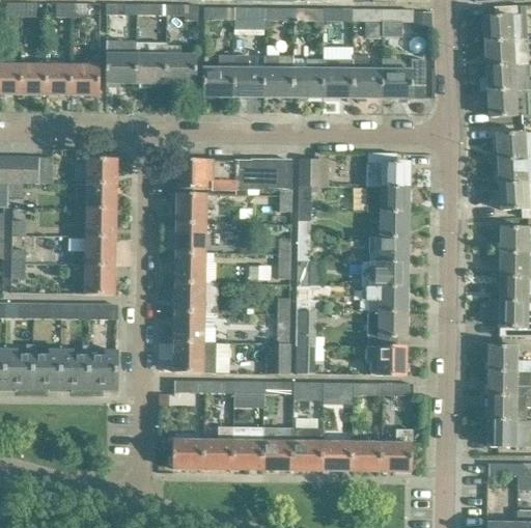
[(0,15),(19,16),(19,1),(0,1),(0,15)]
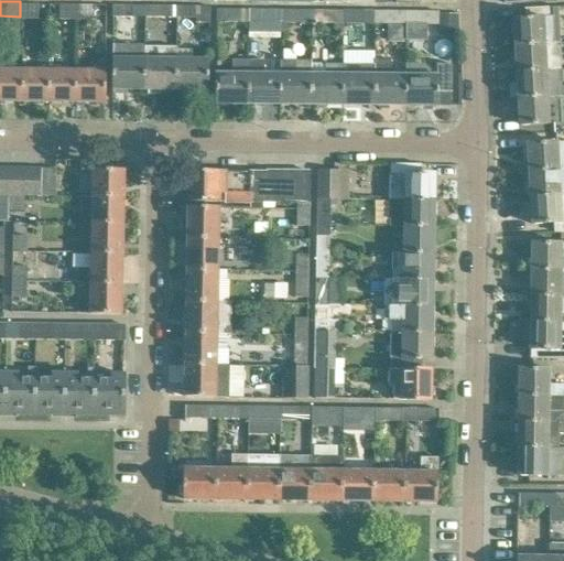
[(20,1),(20,17),(38,17),(39,2),(20,1)]
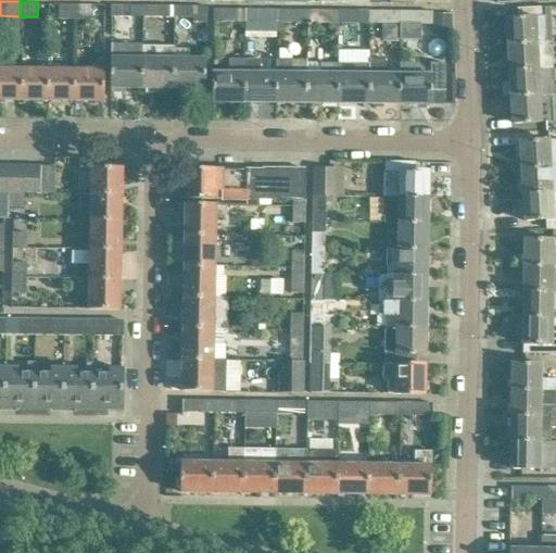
[(76,17),(76,3),(59,3),(59,17),(76,17)]
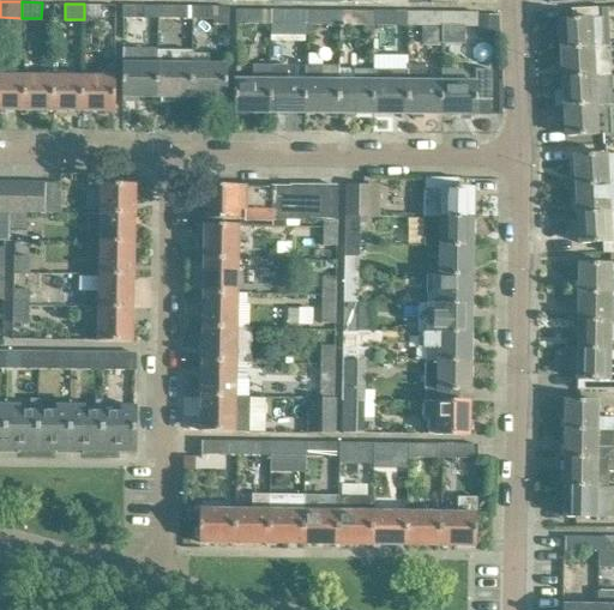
[(84,4),(84,19),(98,19),(98,4),(84,4)]
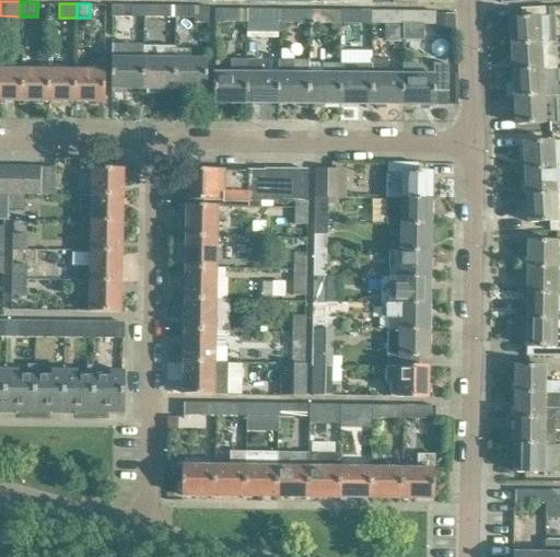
[(132,4),(112,3),(112,15),(132,15),(132,4)]
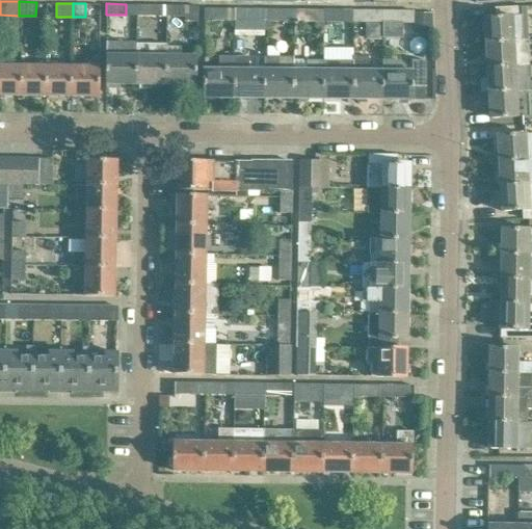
[(166,16),(166,4),(135,4),(135,16),(154,16),(166,16)]
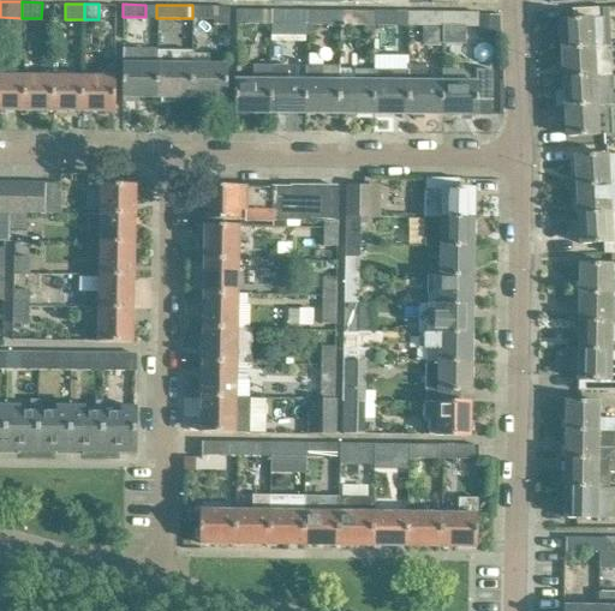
[(192,5),(192,18),(213,18),(213,22),(227,22),(228,6),(192,5)]
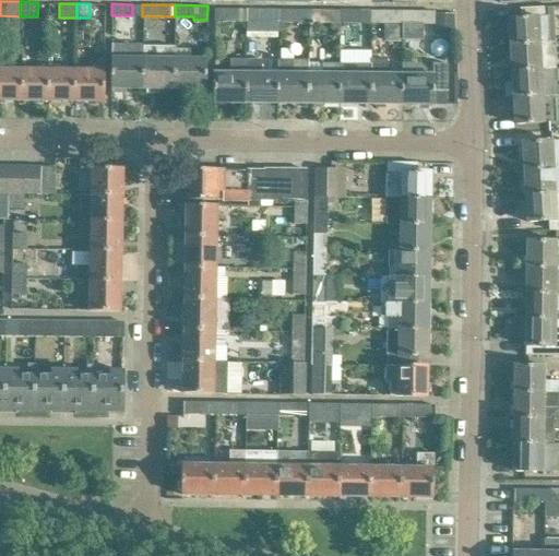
[(511,43),(549,40),(548,26),(547,4),(520,6),(521,15),(509,16),(511,43)]
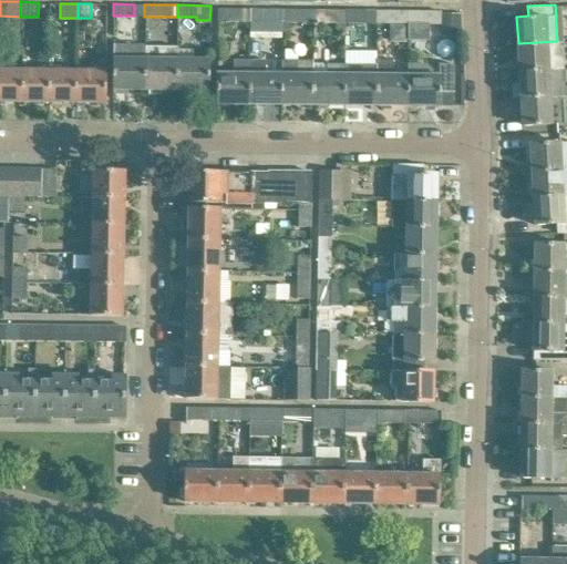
[(250,21),(250,9),(218,8),(218,21),(250,21)]
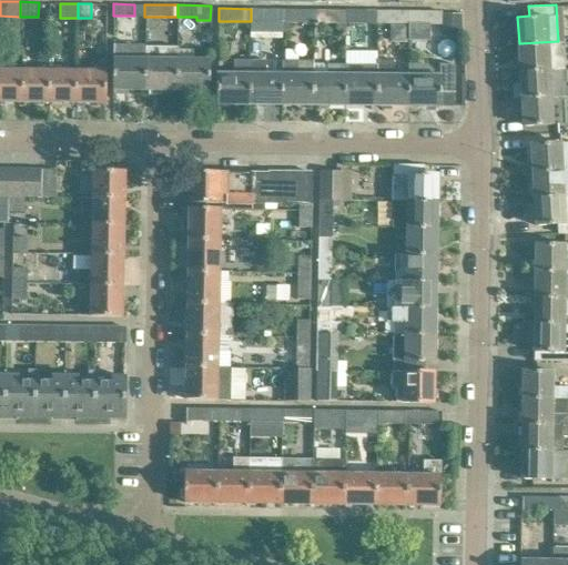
[(282,21),(282,9),(251,9),(251,21),(282,21)]
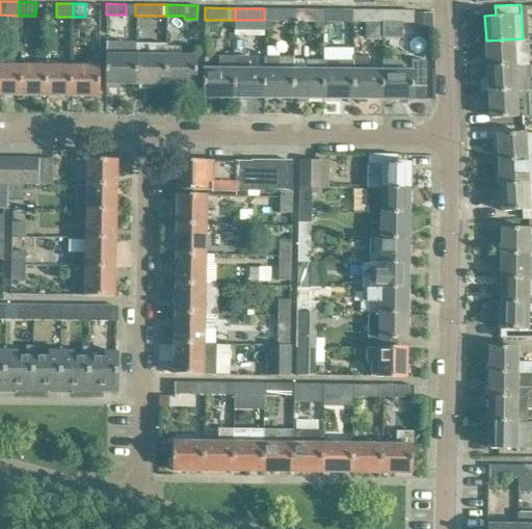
[(295,20),(295,8),(264,8),(264,20),(295,20)]
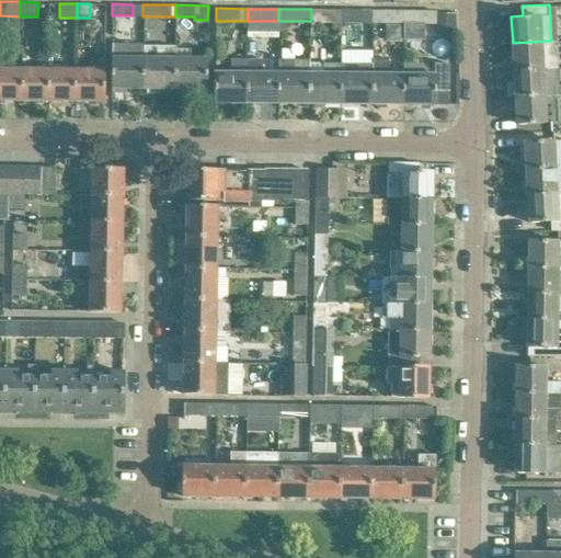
[(341,21),(341,9),(311,9),(311,21),(341,21)]
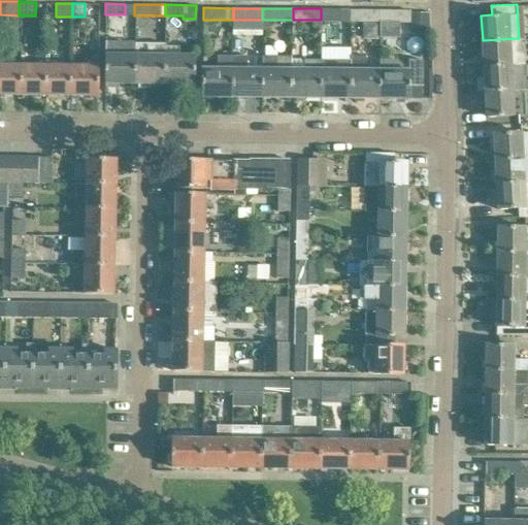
[(351,20),(351,8),(321,8),(321,20),(351,20)]
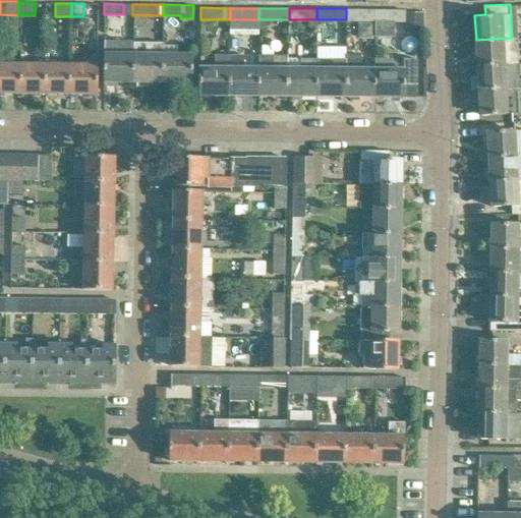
[(375,19),(375,8),(346,8),(346,19),(359,19),(374,19),(375,19)]
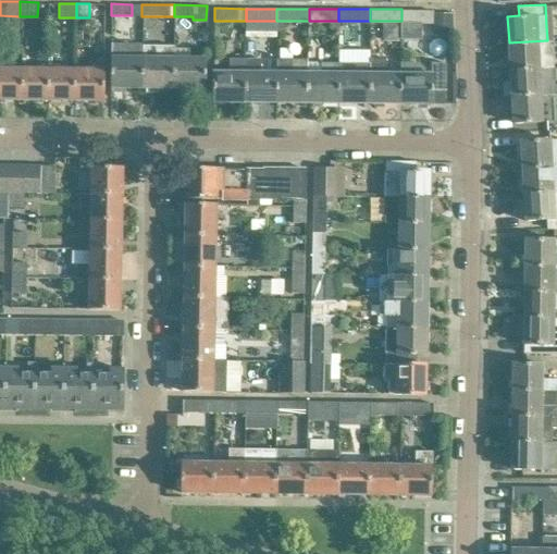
[(401,9),(401,21),(411,21),(433,22),(433,9),(401,9)]
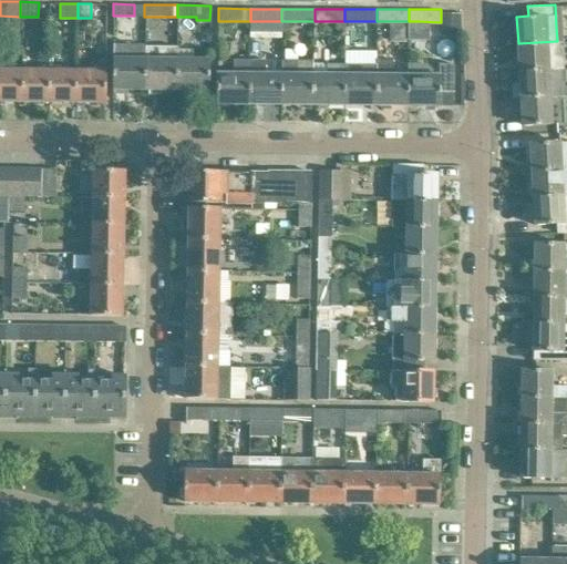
[(460,11),(442,12),(442,34),(460,34),(460,11)]
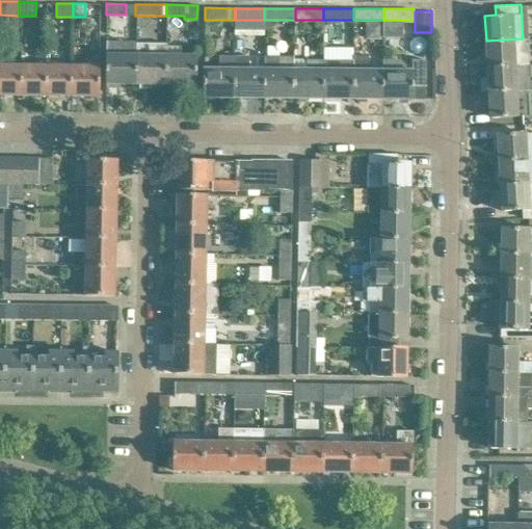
[(367,20),(367,36),(382,36),(382,20),(367,20)]
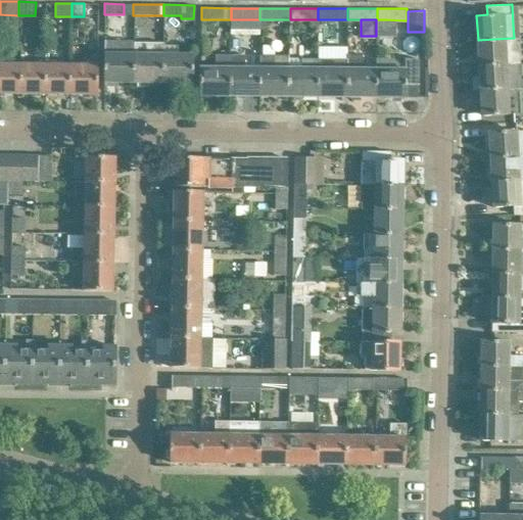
[(479,66),(520,63),(519,38),(514,38),(478,40),(479,66)]
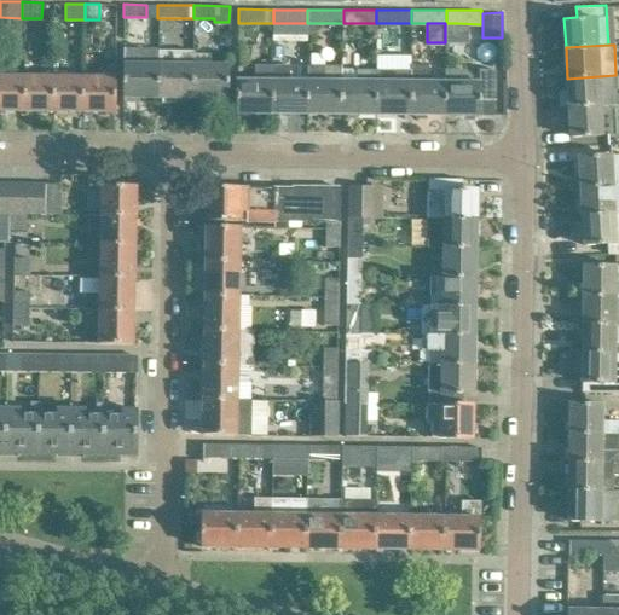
[(123,71),(123,96),(157,97),(157,62),(158,47),(158,46),(138,46),(125,46),(123,62),(123,71)]
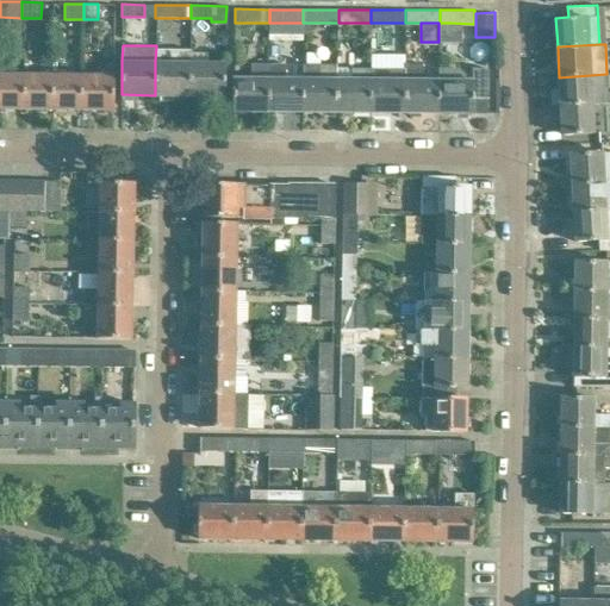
[(190,95),(190,48),(156,47),(155,61),(155,95),(190,95)]
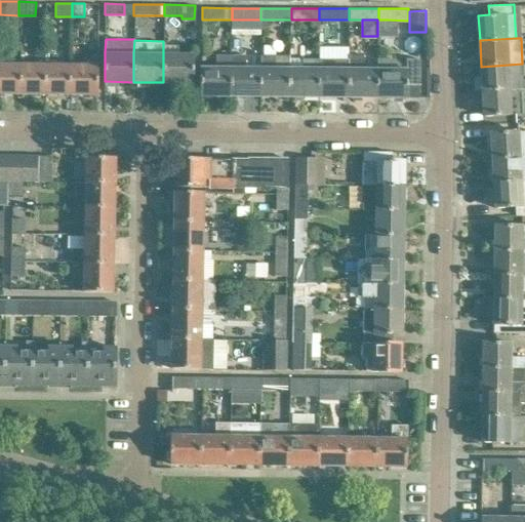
[(163,41),(163,82),(194,82),(194,53),(179,53),(179,44),(165,43),(165,41),(163,41)]
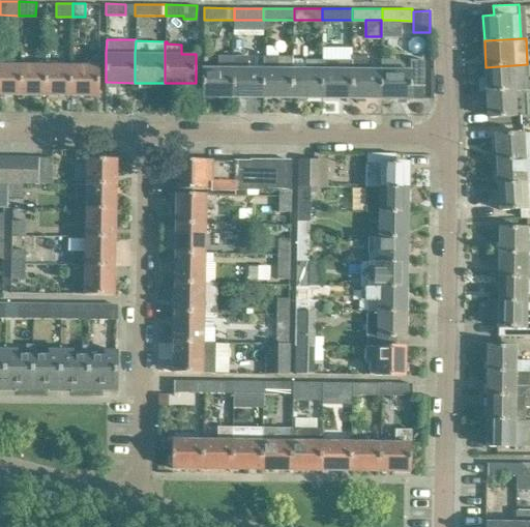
[(203,95),(234,95),(234,54),(218,54),(218,67),(203,67),(203,95)]
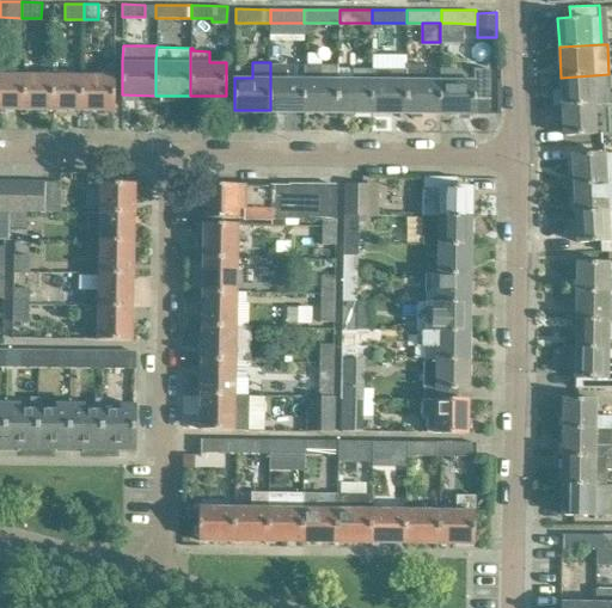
[(303,111),(304,79),(287,79),(287,62),(270,62),(270,110),(303,111)]
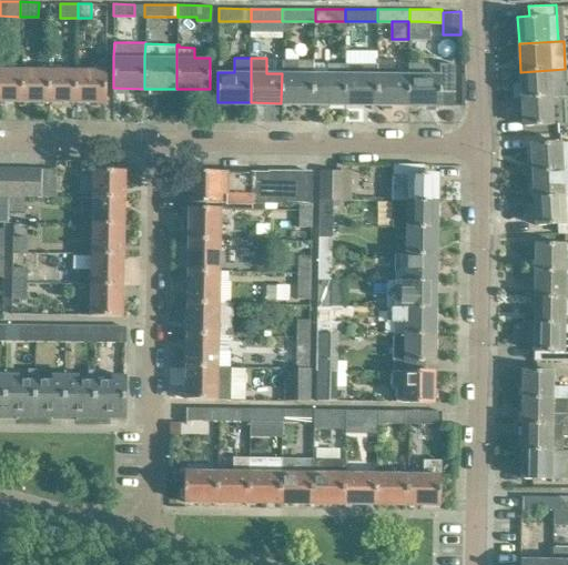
[(314,103),(314,61),(314,59),(283,58),(283,73),(282,73),(281,103),(314,103)]
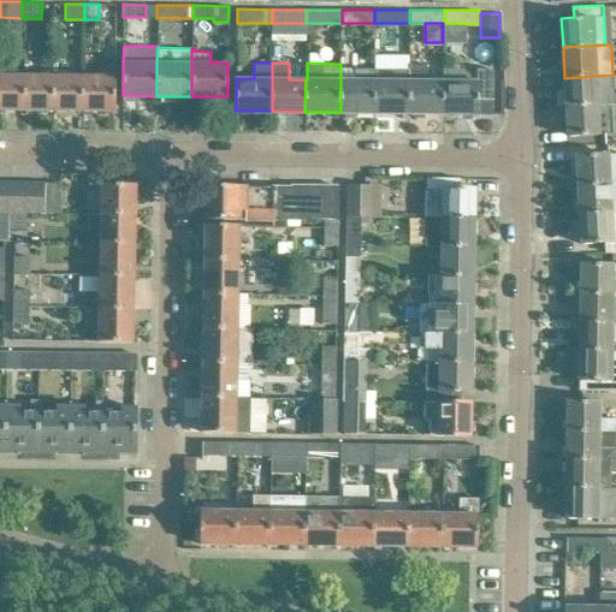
[(443,113),(444,81),(426,79),(426,63),(409,63),(409,79),(408,79),(408,112),(443,113)]
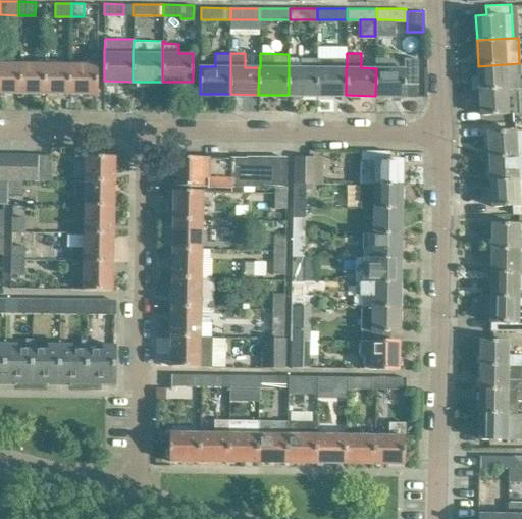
[(317,95),(317,67),(317,57),(289,56),(289,95),(317,95)]
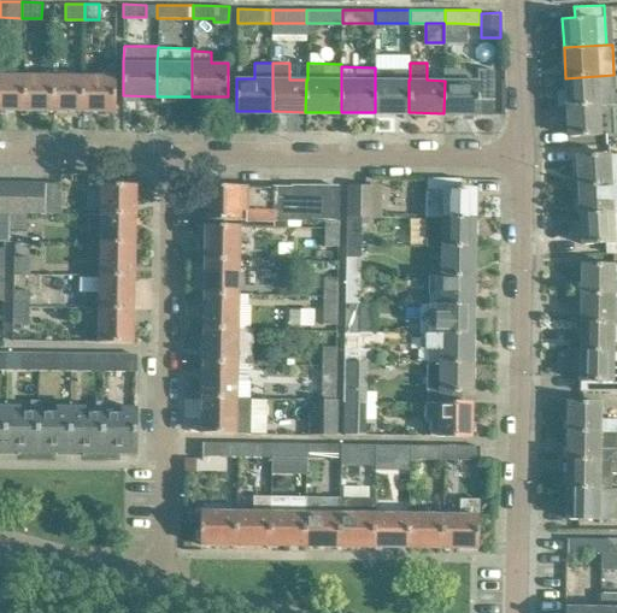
[(445,81),(444,113),(479,113),(479,98),(494,98),(494,68),(479,68),(477,81),(471,81),(471,74),(464,66),(445,66),(445,81)]
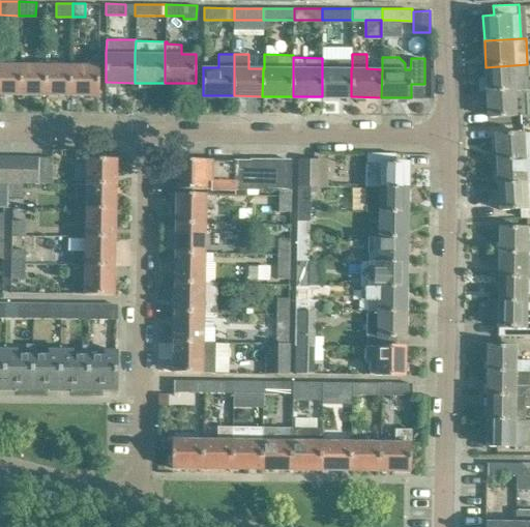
[(0,92),(18,93),(19,63),(0,62),(0,92)]
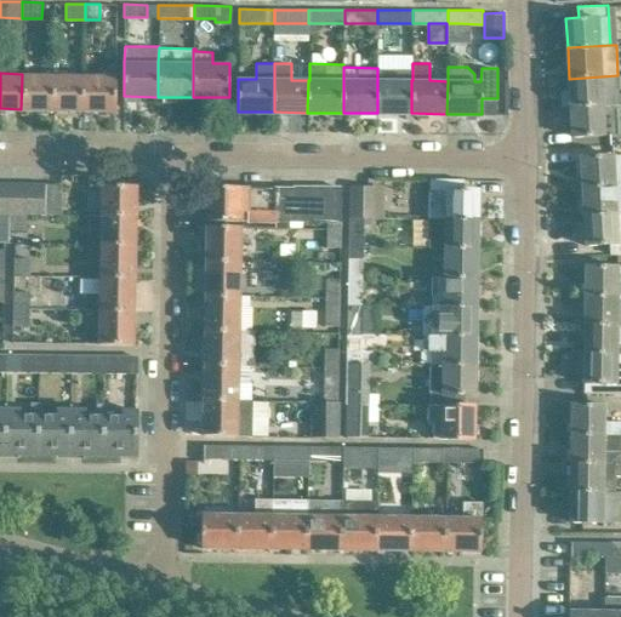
[(52,109),(53,74),(22,74),(21,109),(52,109)]
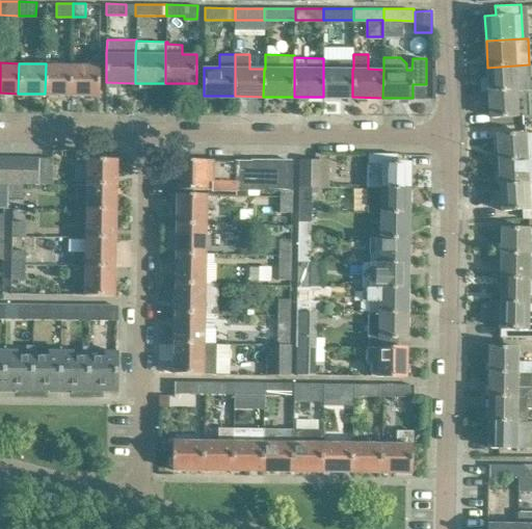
[(72,95),(72,63),(46,63),(45,94),(72,95)]
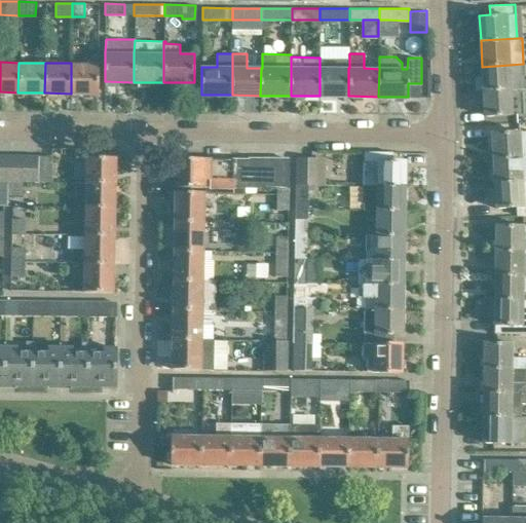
[(71,63),(71,94),(99,94),(99,64),(71,63)]
